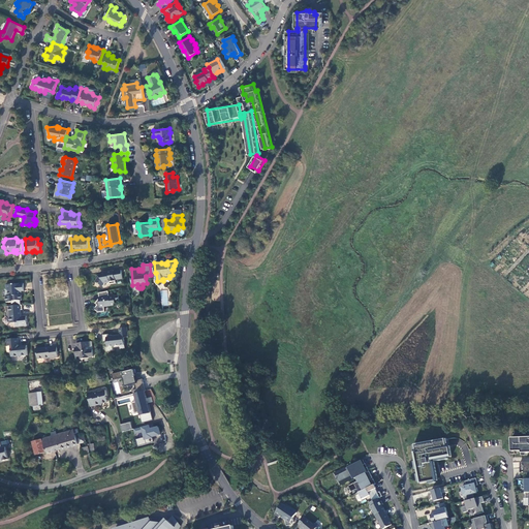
[(114,271),(103,272),(101,276),(99,276),(96,282),(103,286),(104,283),(110,283),(111,284),(116,283),(116,280),(123,278),(121,271),(114,272),(114,271)]
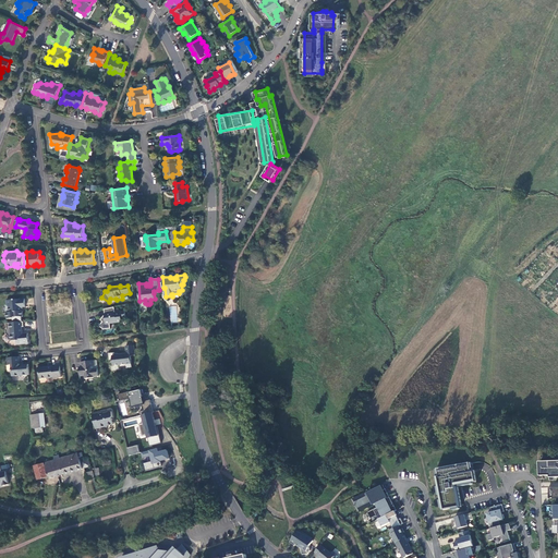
[(22,317),(23,317),(23,310),(22,310),(22,307),(26,307),(25,299),(7,301),(7,305),(9,307),(10,313),(7,313),(8,319),(13,318),(13,317),(22,317)]
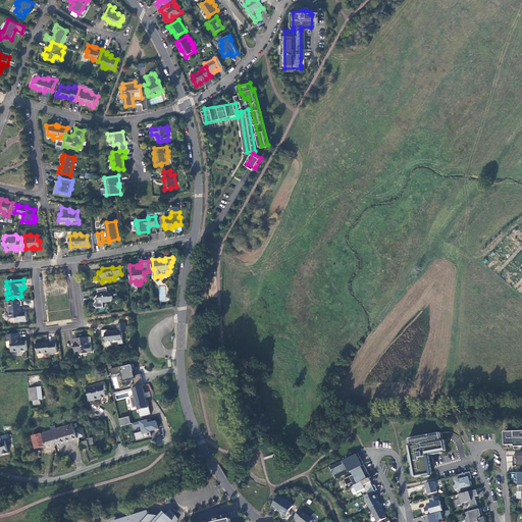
[(98,300),(94,305),(98,309),(104,308),(103,303),(118,301),(117,292),(108,293),(107,288),(98,290),(99,295),(96,298),(98,300)]
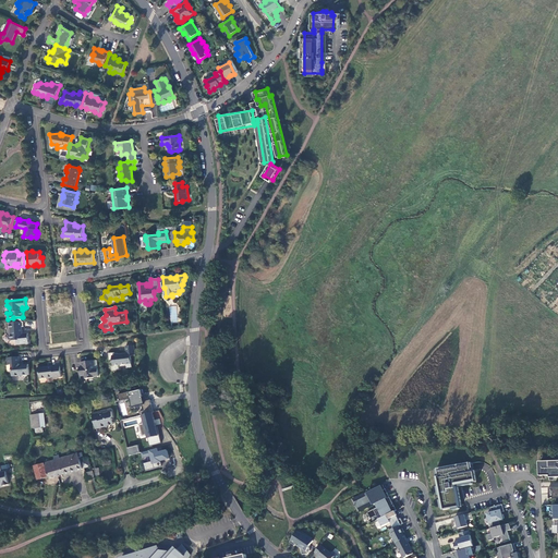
[(22,327),(24,327),(23,322),(22,322),(13,323),(7,324),(8,329),(7,329),(7,334),(9,336),(9,340),(11,341),(16,340),(17,344),(29,343),(28,334),(25,334),(24,335),(23,334),(22,327)]
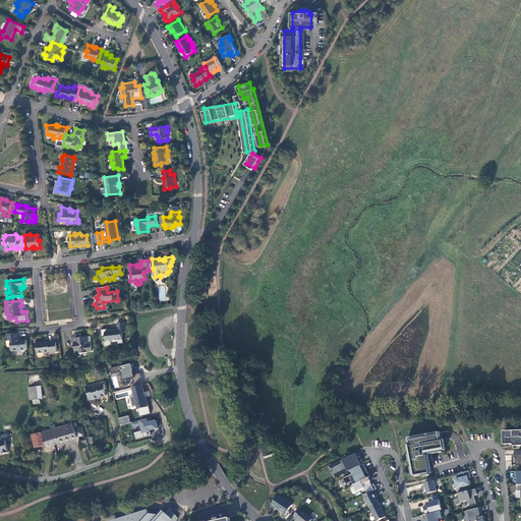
[(113,341),(116,341),(116,342),(118,342),(118,344),(123,343),(122,333),(126,332),(125,323),(117,324),(118,331),(114,332),(112,331),(111,330),(109,330),(107,330),(102,330),(102,336),(106,336),(106,337),(105,337),(106,340),(107,342),(113,341)]
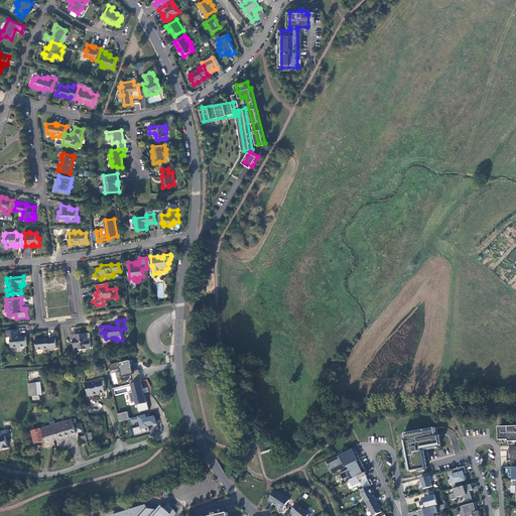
[(7,338),(11,338),(12,348),(27,347),(26,337),(19,338),(18,337),(17,331),(6,332),(7,338)]
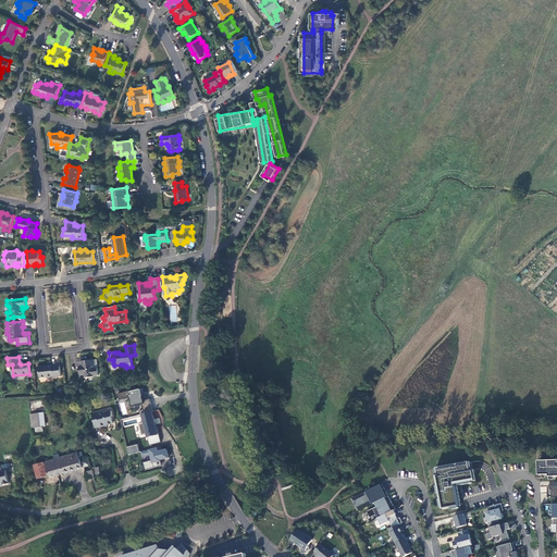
[(98,369),(94,369),(94,366),(95,366),(94,360),(81,361),(82,367),(79,367),(81,375),(85,375),(86,379),(94,378),(94,376),(99,375),(98,369)]
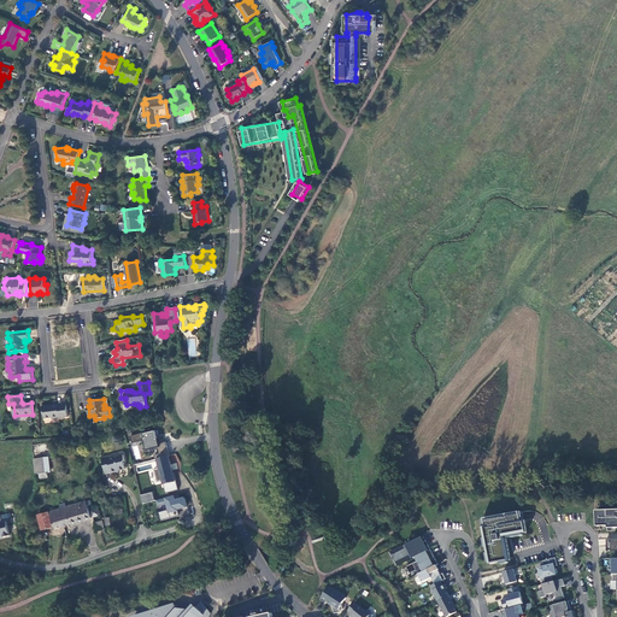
[(43,413),(45,419),(52,418),(52,419),(69,417),(66,404),(54,405),(54,406),(51,407),(51,406),(42,407),(42,412),(43,413)]
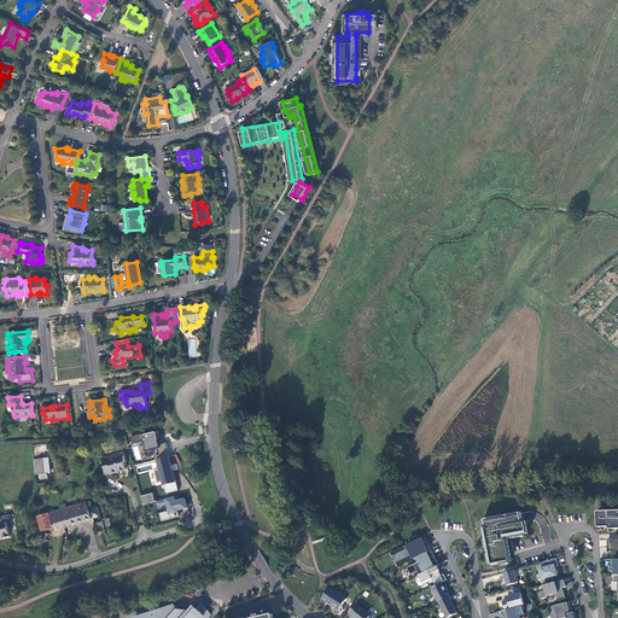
[(144,433),(130,437),(133,443),(145,441),(147,450),(157,448),(159,455),(155,456),(156,460),(170,456),(167,443),(161,444),(157,431),(144,435),(144,433)]
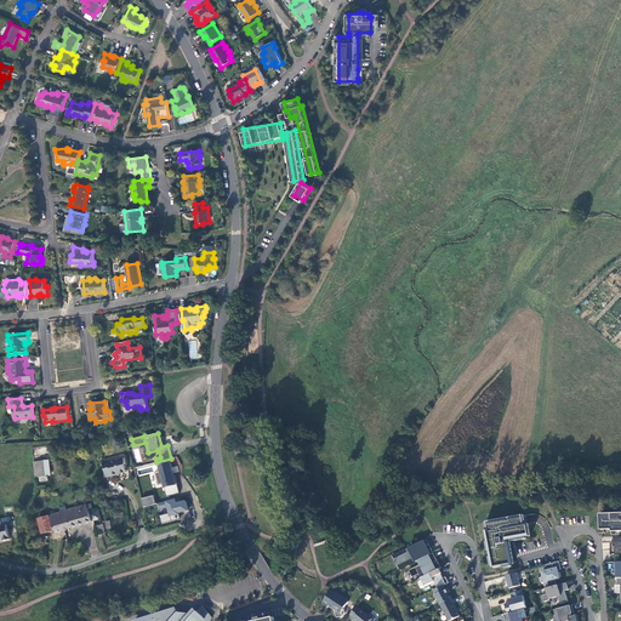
[(103,461),(107,478),(113,476),(113,477),(118,476),(118,474),(126,472),(125,466),(126,465),(124,459),(117,460),(115,460),(110,461),(110,460),(103,461)]
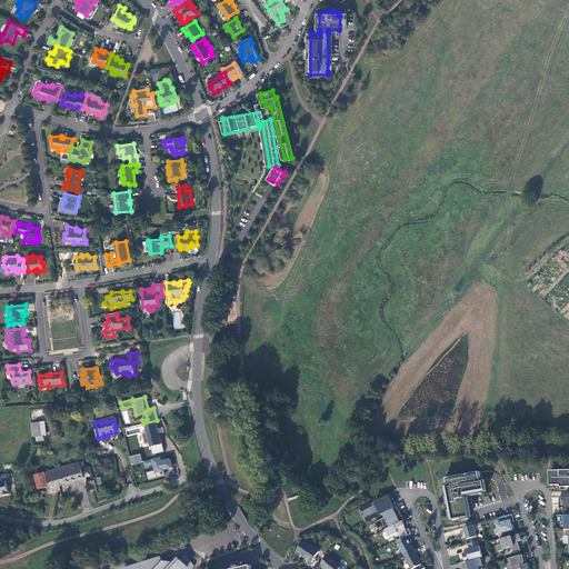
[(43,421),(31,423),(32,438),(45,437),(43,421)]
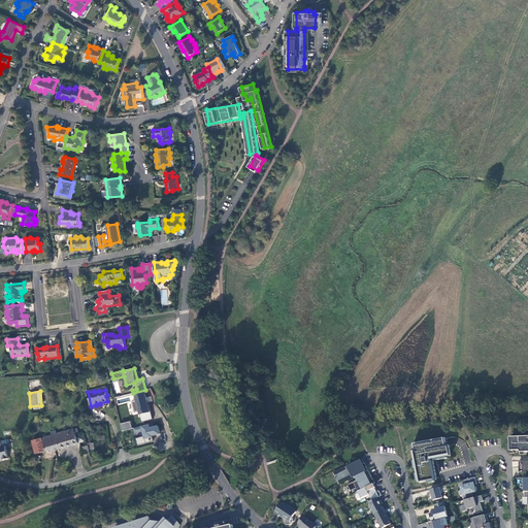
[(131,422),(121,424),(123,431),(133,429),(131,422)]
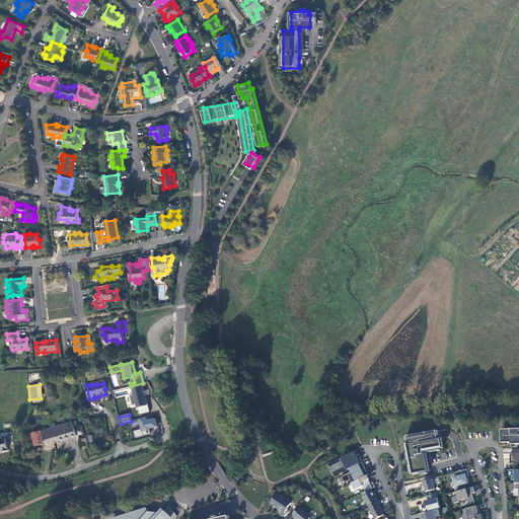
[(147,418),(131,421),(133,427),(140,425),(141,430),(134,431),(135,438),(149,435),(149,437),(163,434),(160,424),(157,425),(156,419),(148,421),(147,418)]
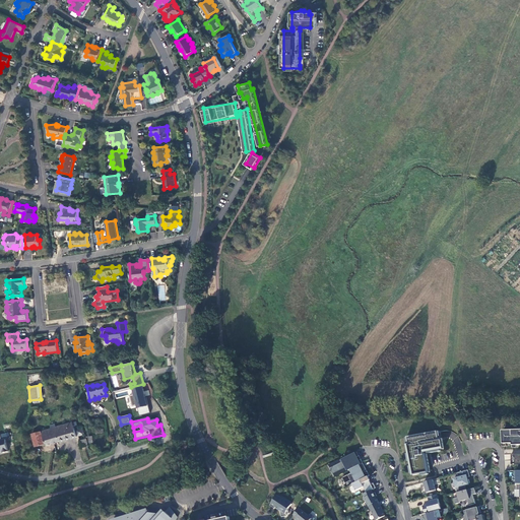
[(72,423),(43,432),(46,446),(77,437),(72,423)]
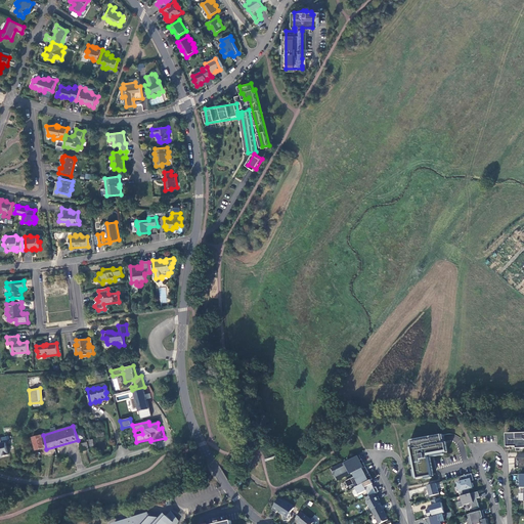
[(522,434),(508,434),(509,447),(518,447),(518,449),(523,448),(523,430),(522,431),(522,434)]
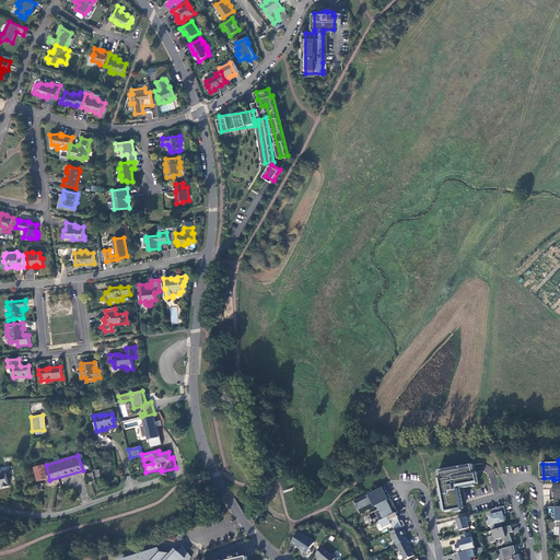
[(443,513),(466,509),(462,489),(479,486),(475,468),(474,464),(435,470),(443,513)]
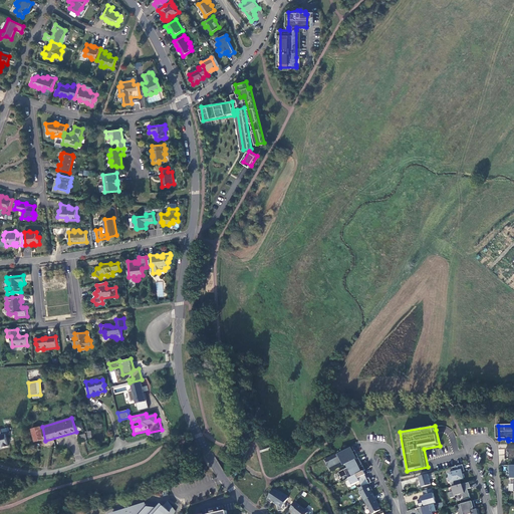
[(41,427),(23,432),(26,445),(44,440),(41,427)]
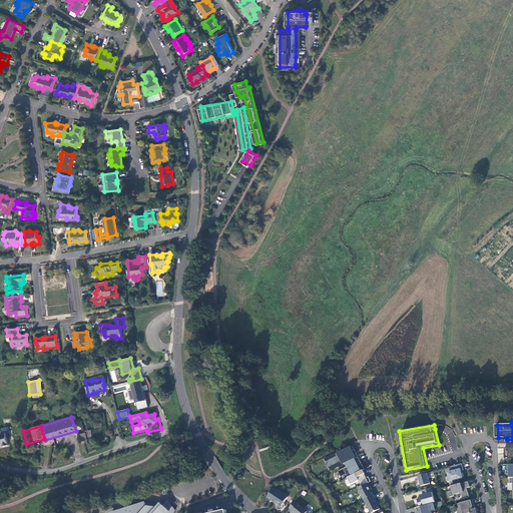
[(6,428),(0,429),(0,446),(3,446),(3,447),(8,446),(6,434),(7,433),(6,428)]
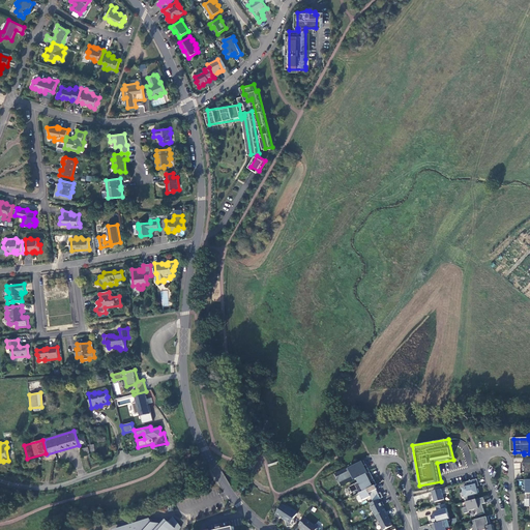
[(349,472),(337,477),(339,479),(337,479),(339,482),(340,481),(341,483),(354,476),(356,479),(358,479),(371,473),(369,468),(365,470),(364,467),(366,465),(364,461),(348,470),(349,472)]
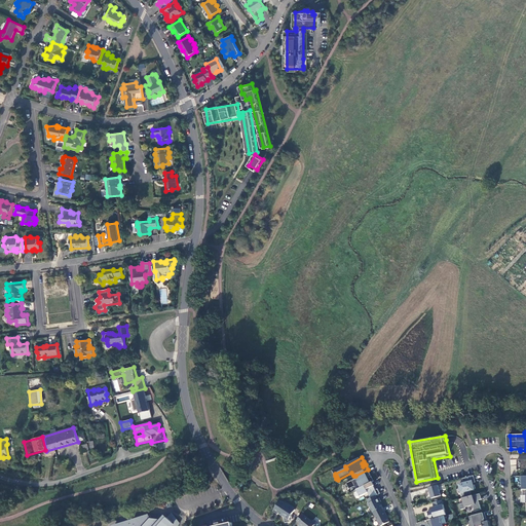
[(368,468),(368,470),(355,476),(357,479),(347,484),(350,489),(355,487),(358,490),(373,482),(374,482),(368,468)]
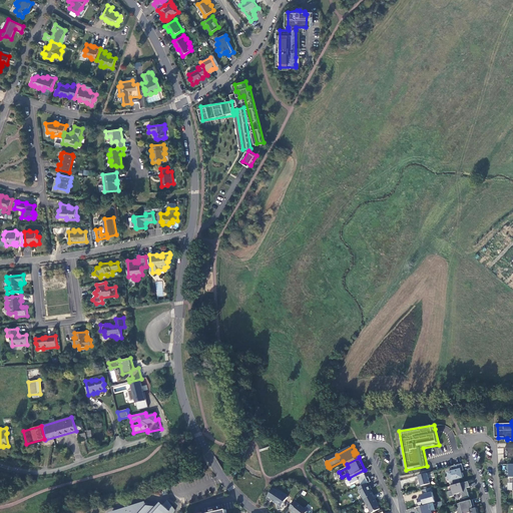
[(463,464),(452,467),(453,472),(449,473),(451,482),(453,481),(455,486),(461,484),(460,479),(465,478),(463,471),(465,471),(463,464)]
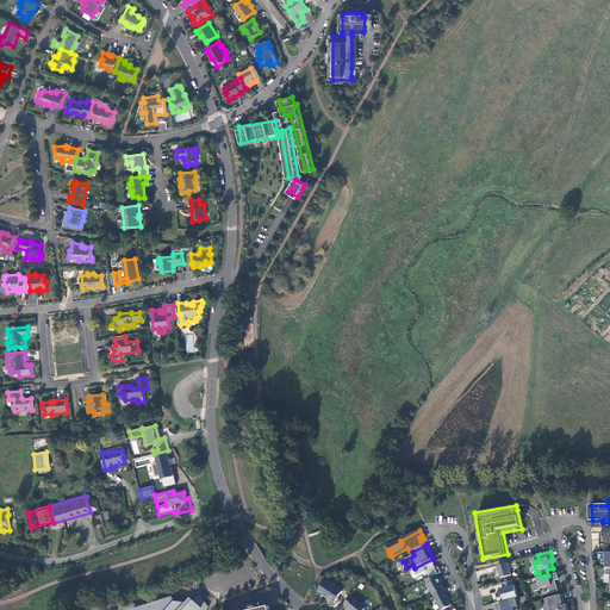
[(415,568),(418,577),(428,572),(430,578),(437,576),(442,573),(439,567),(436,570),(434,565),(435,564),(433,559),(415,568)]
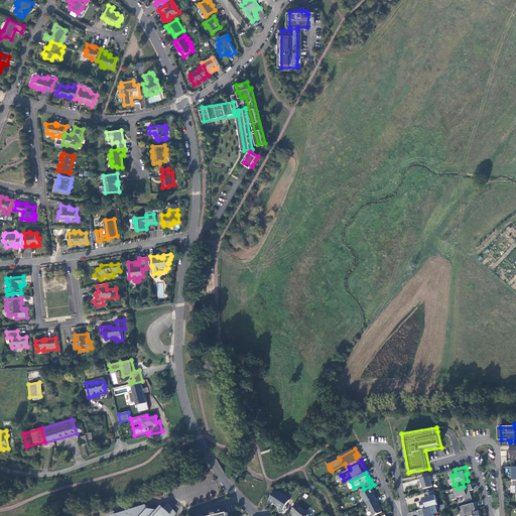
[(430,477),(421,479),(424,490),(433,487),(430,477)]
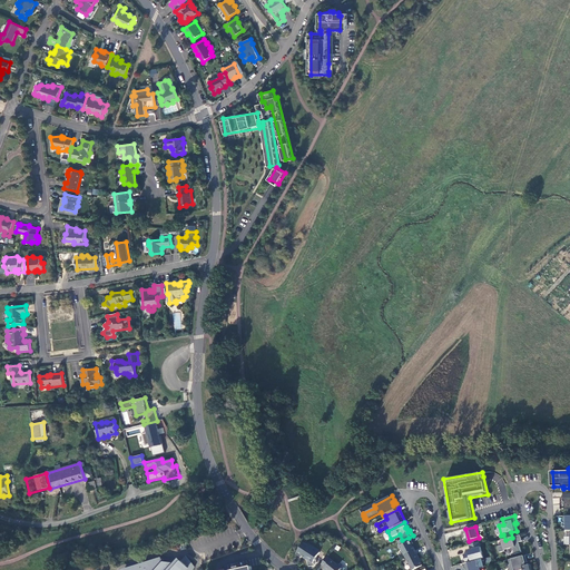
[(505,540),(502,541),(503,546),(499,547),(500,553),(505,552),(505,550),(513,548),(514,554),(522,552),(519,542),(523,542),(521,536),(512,538),(505,540)]
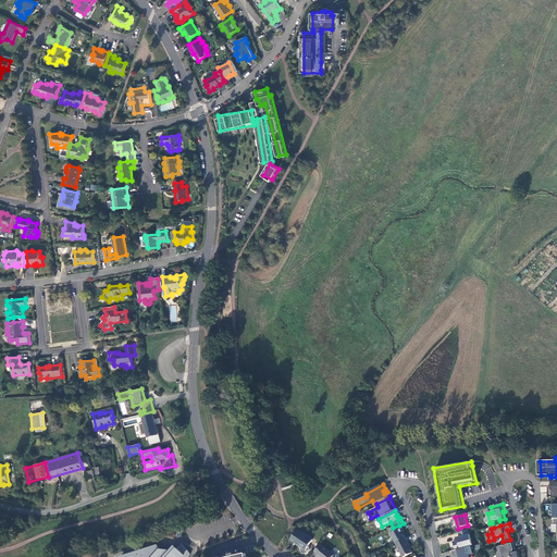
[(393,528),(390,530),(392,533),(391,534),(393,539),(393,537),(396,543),(406,539),(404,533),(405,532),(403,528),(400,529),(399,525),(393,528)]
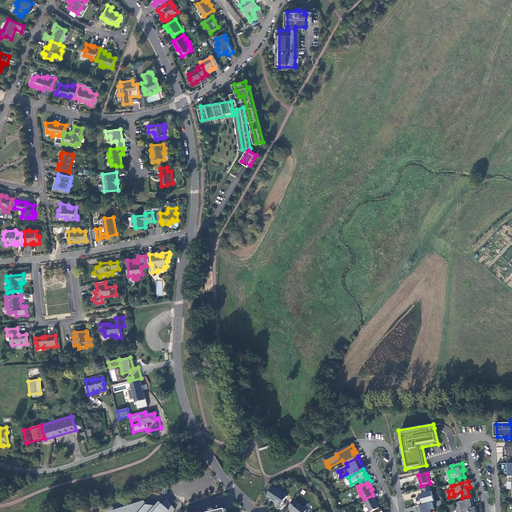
[(271,501),(272,500),(277,503),(278,509),(282,508),(285,504),(285,502),(288,496),(278,490),(273,487),(267,498),(271,501)]
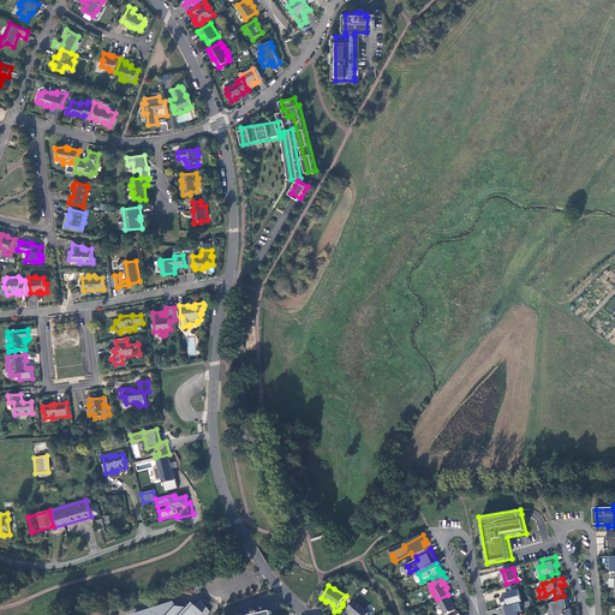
[(507,589),(508,593),(506,595),(507,597),(501,599),(503,608),(521,603),(523,603),(518,585),(507,589)]
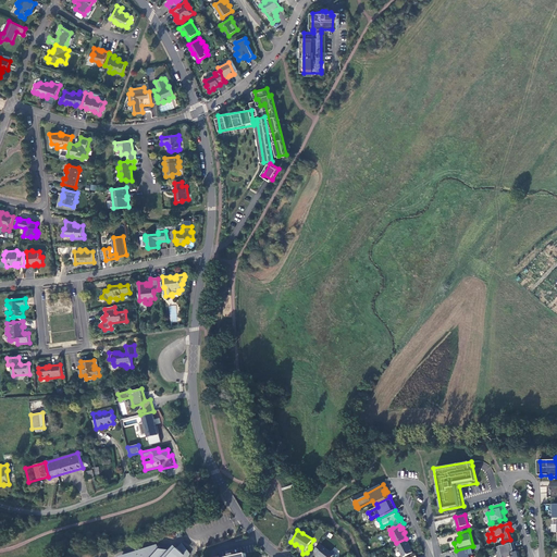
[(396,543),(403,556),(405,556),(413,553),(410,546),(408,542),(406,539),(396,543)]
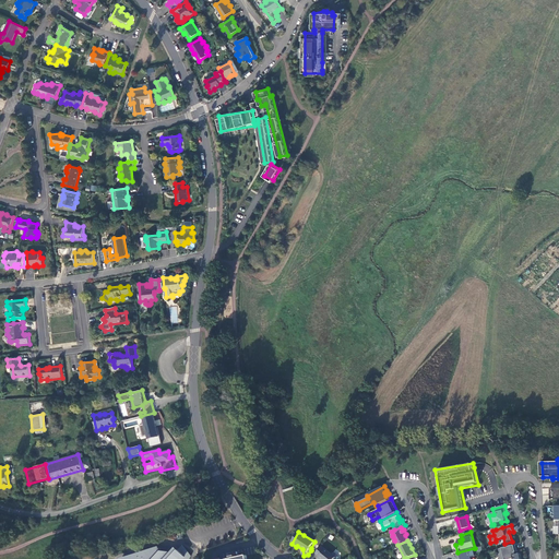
[(499,555),(500,558),(521,558),(520,554),(519,555),(516,555),(515,552),(518,552),(515,545),(499,549),(501,555),(499,555)]
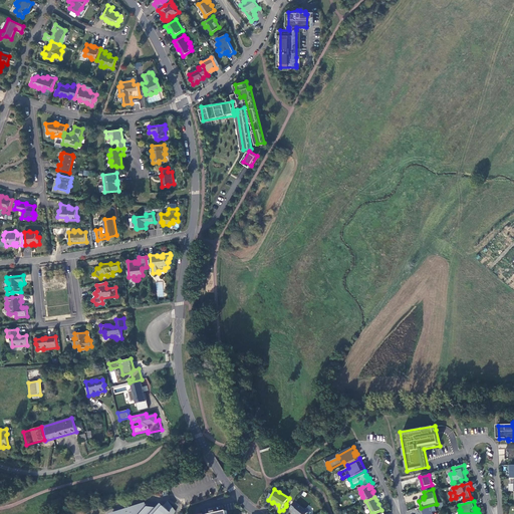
[(145,504),(114,513),(174,513),(176,512),(169,502),(158,513),(156,512),(159,509),(147,507),(145,504)]
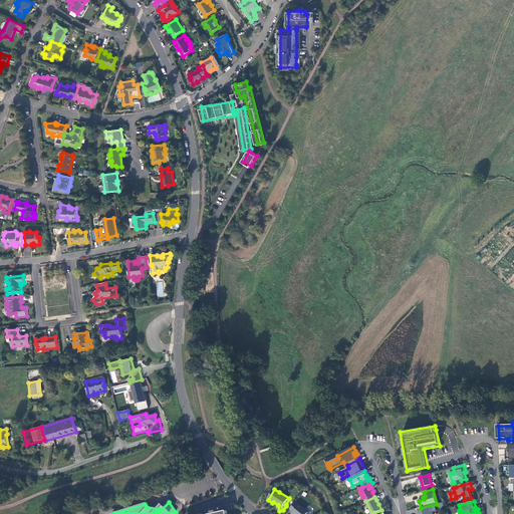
[(309,513),(311,512),(306,509),(305,510),(296,502),(290,509),(294,512),(292,513),(309,513)]
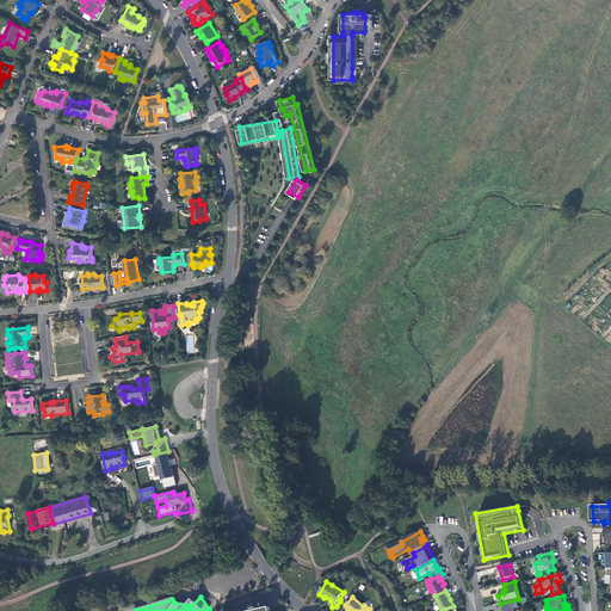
[(519,608),(518,599),(500,604),(497,605),(498,610),(500,610),(499,610),(516,610),(516,609),(519,608)]
